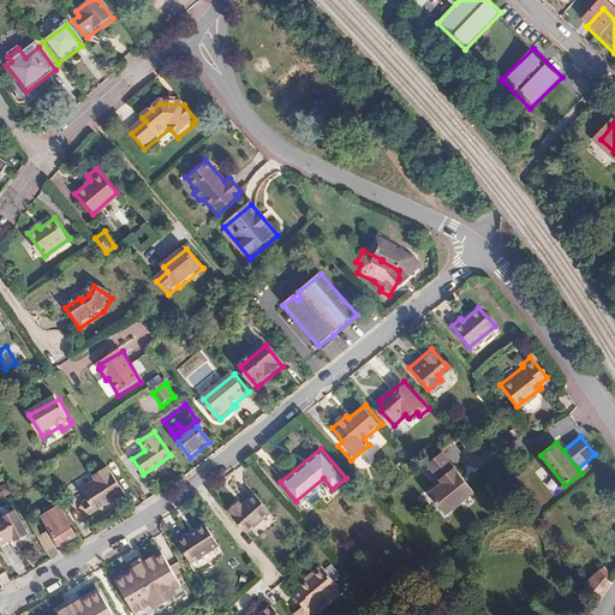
[(448,513),(477,490),(445,451),(430,463),(445,481),(431,491),(448,513)]
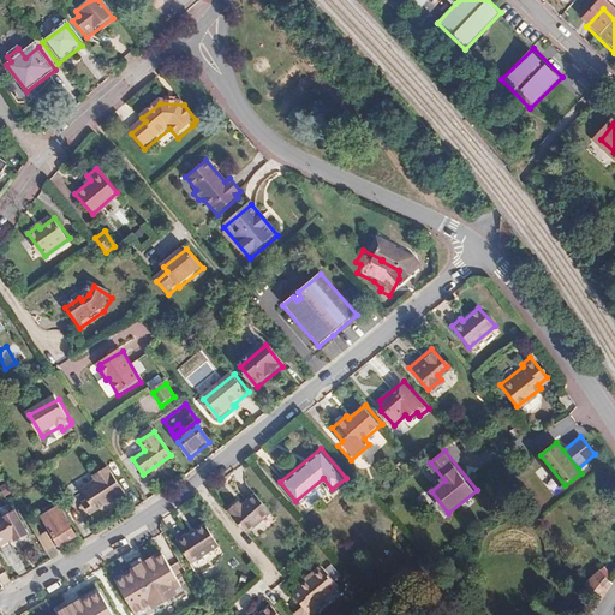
[(85,495),(91,505),(87,508),(94,520),(111,508),(111,511),(129,499),(112,471),(96,481),(100,485),(85,495)]
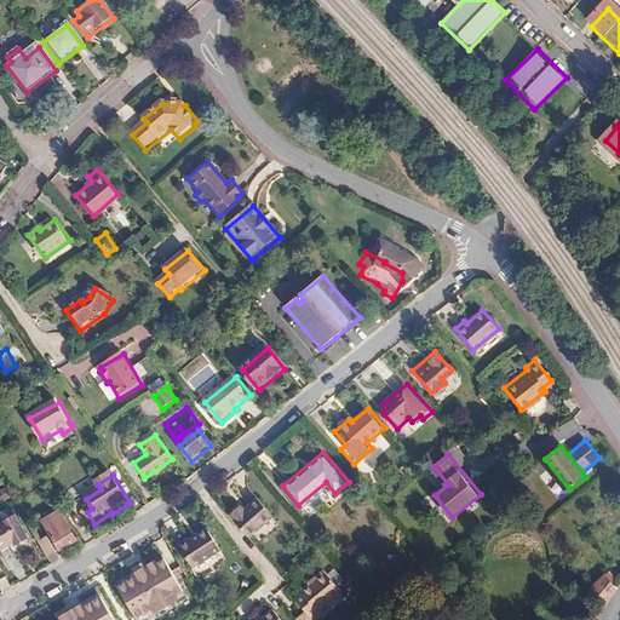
[(247,504),(244,500),(233,510),(252,533),(276,512),(260,493),(247,504)]
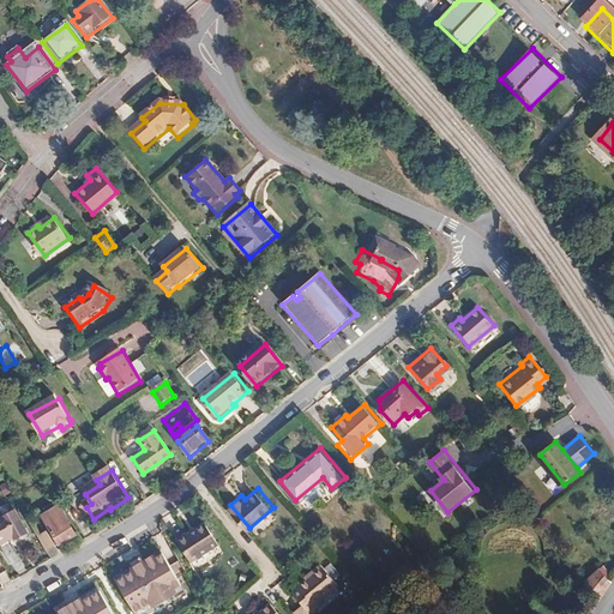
[(58,545),(76,536),(58,504),(40,515),(49,529),(38,534),(48,547),(55,542),(58,545)]
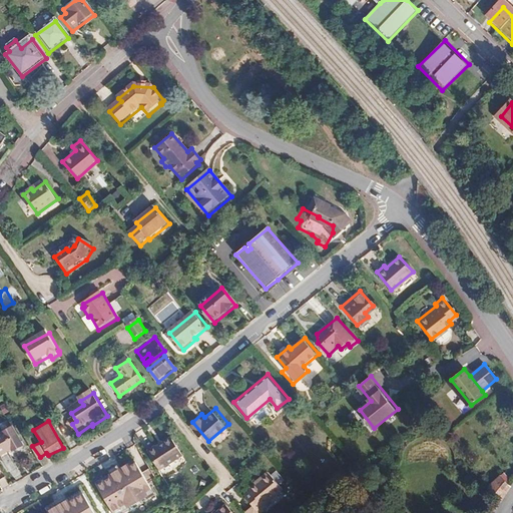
[(26,448),(17,430),(0,439),(0,451),(3,457),(15,451),(17,453),(26,448)]
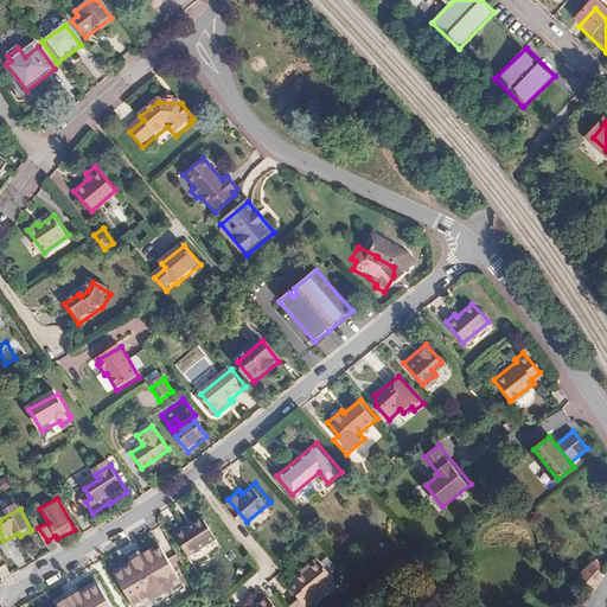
[(192,535),(191,531),(180,537),(195,561),(222,544),(209,524),(192,535)]
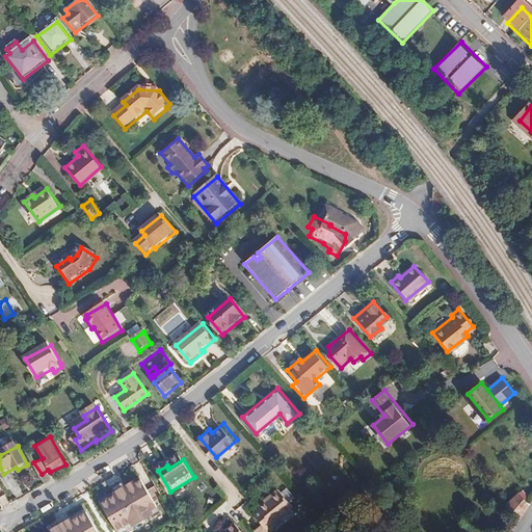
[(370,484),(362,475),(351,483),(360,493),(370,484)]
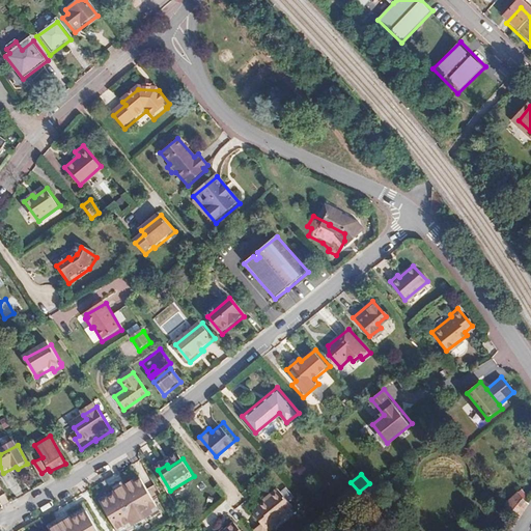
[(120,530),(133,530),(162,514),(141,478),(103,500),(120,530)]
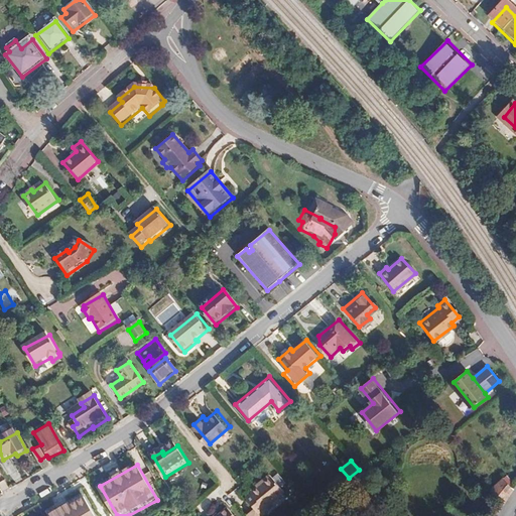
[(251,497),(264,511),(288,491),(274,475),(254,492),(256,493),(251,497)]
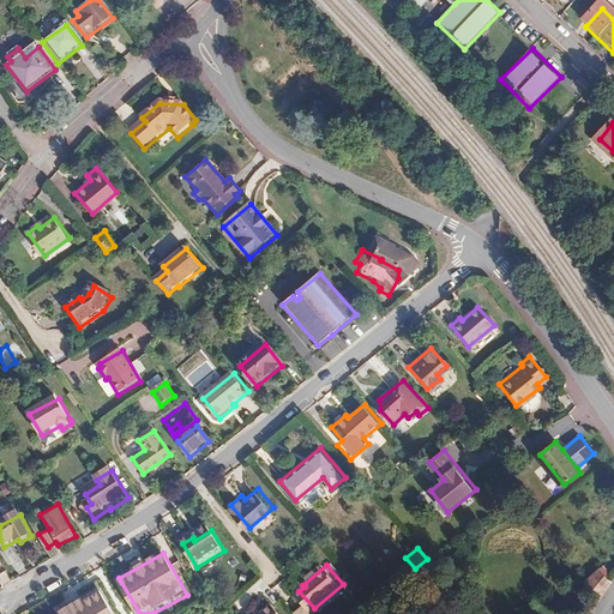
[(599,566),(587,577),(600,593),(609,578),(599,566)]
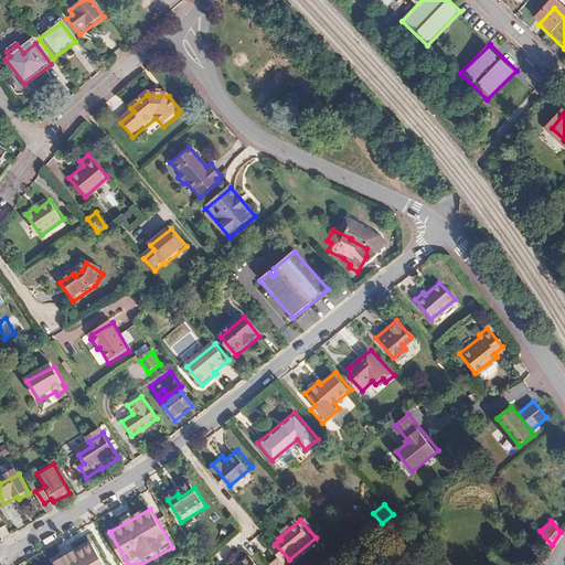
[(55,564),(106,564),(95,545),(80,554),(77,551),(55,564)]
